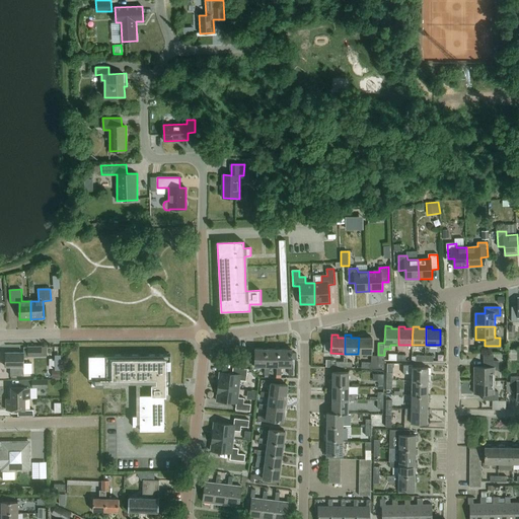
[(359,338),(358,354),(372,354),(372,338),(365,338),(365,336),(359,336),(359,338)]
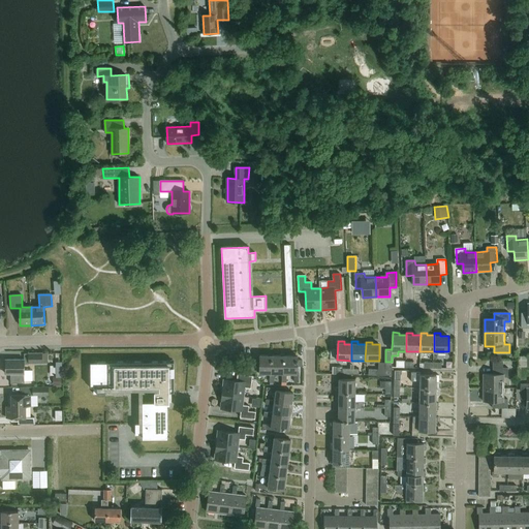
[(26,360),(26,364),(42,364),(42,353),(29,353),(26,353),(26,360)]
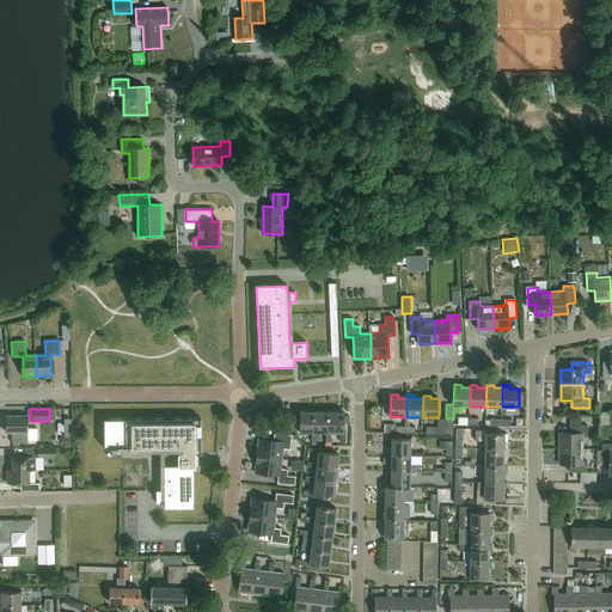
[(316,433),(316,411),(301,411),(301,433),(312,433),(312,442),(318,442),(318,433),(316,433)]
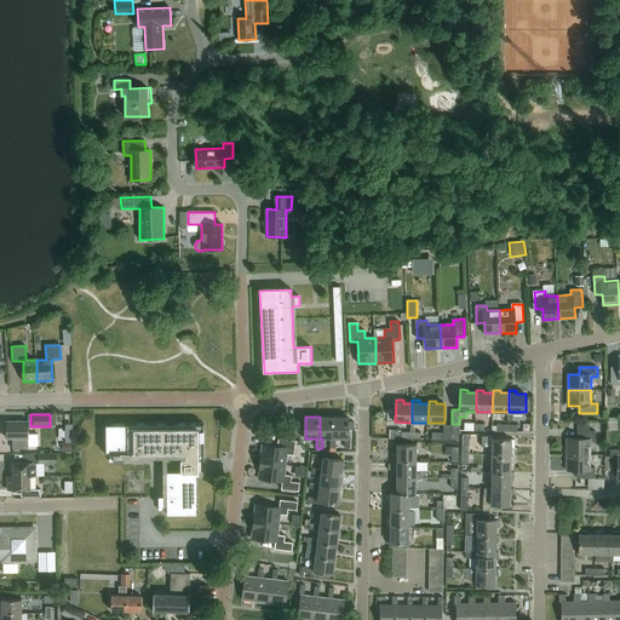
[(334,438),(334,418),(320,417),(320,438),(322,438),(332,438),(331,448),(337,448),(337,438),(334,438)]
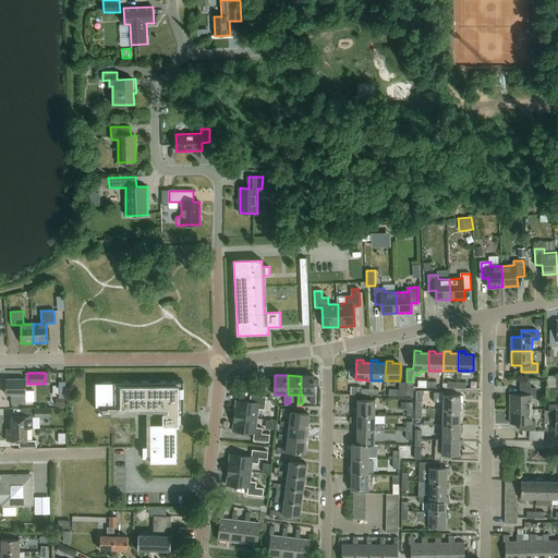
[(301,395),(303,395),(312,395),(312,403),(316,403),(316,393),(314,393),(315,376),(301,376),(301,395)]
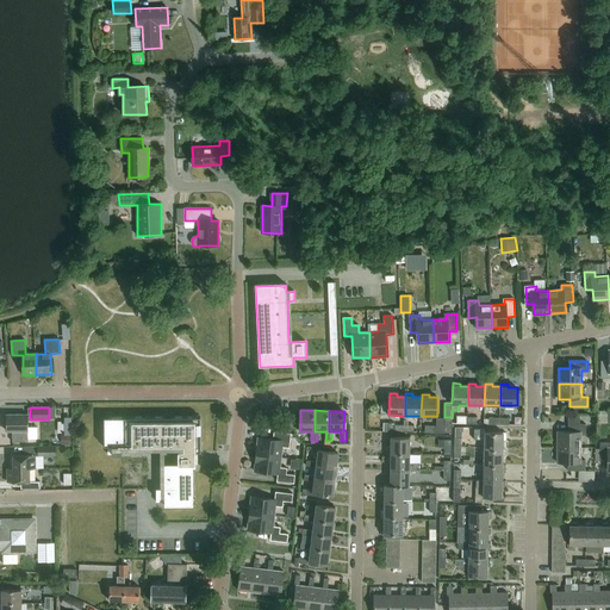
[(30,419),(30,415),(8,415),(7,431),(30,433),(30,419)]
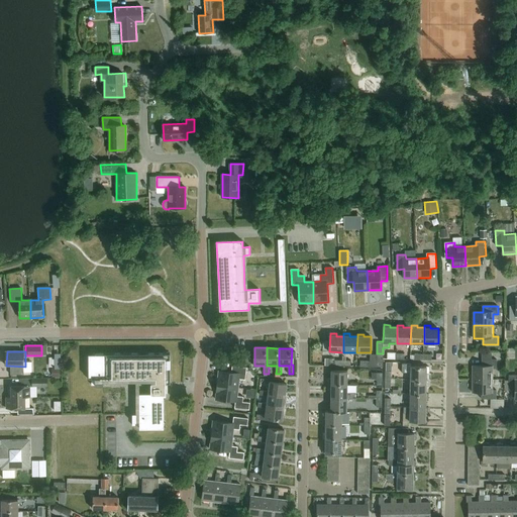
[(166,383),(170,383),(170,353),(88,353),(88,378),(91,378),(91,385),(103,385),(103,381),(95,381),(95,378),(156,378),(156,383),(150,383),(150,394),(139,394),(139,421),(136,421),(136,414),(132,414),(132,425),(139,425),(139,428),(164,428),(164,400),(160,400),(160,395),(166,395),(166,383)]
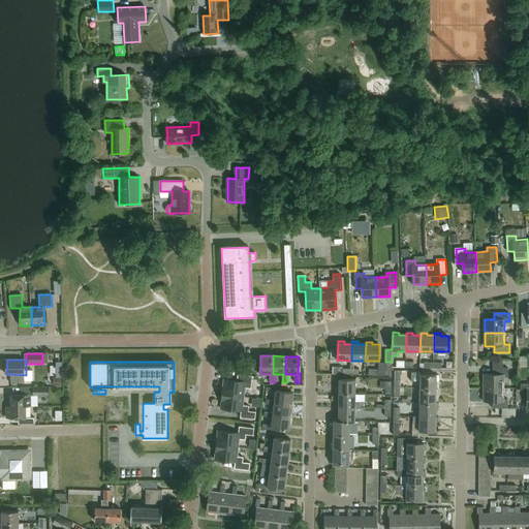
[(369,376),(385,376),(385,364),(379,364),(379,370),(369,370),(369,376)]
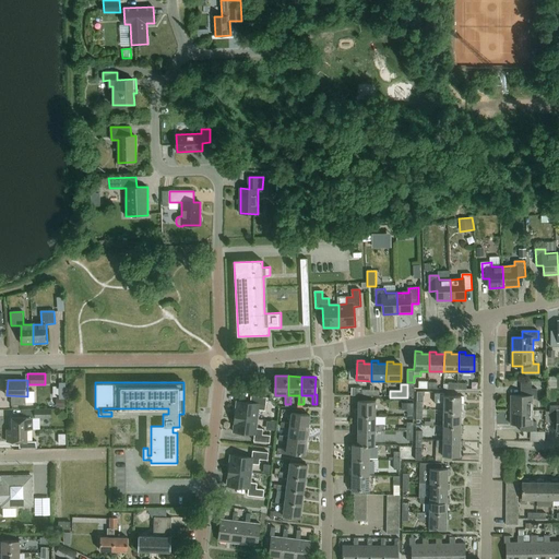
[(511,411),(533,411),(533,399),(537,399),(537,389),(521,389),(521,395),(512,395),(511,411)]
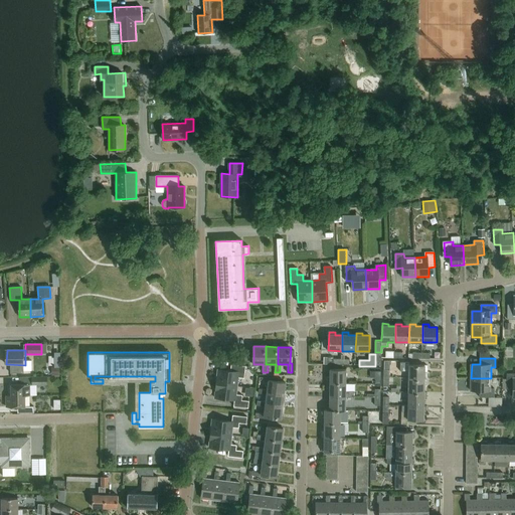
[(425,379),(425,371),(427,371),(427,365),(410,365),(410,362),(400,362),(400,371),(409,371),(409,379),(425,379)]
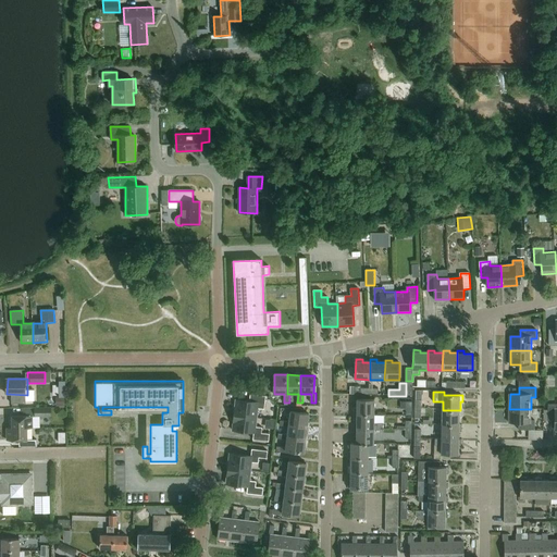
[(236,399),(235,416),(258,418),(259,408),(265,409),(267,396),(265,396),(258,395),(251,394),(250,401),(236,399)]
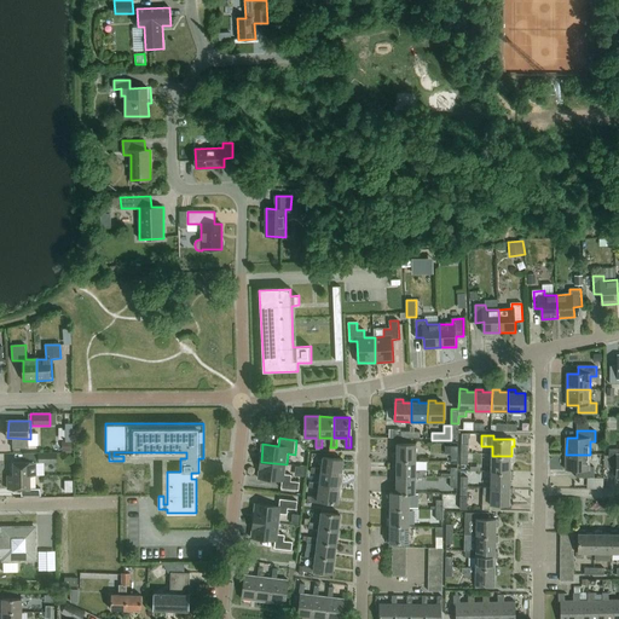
[(62,441),(62,451),(71,451),(71,441),(62,441)]
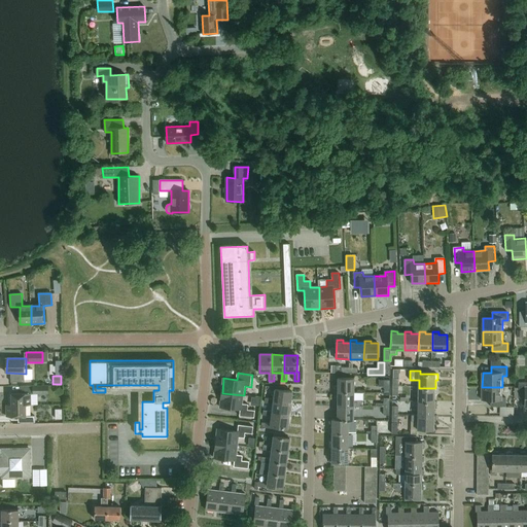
[(338,392),(354,392),(354,379),(339,378),(339,386),(336,386),(336,392),(338,392)]
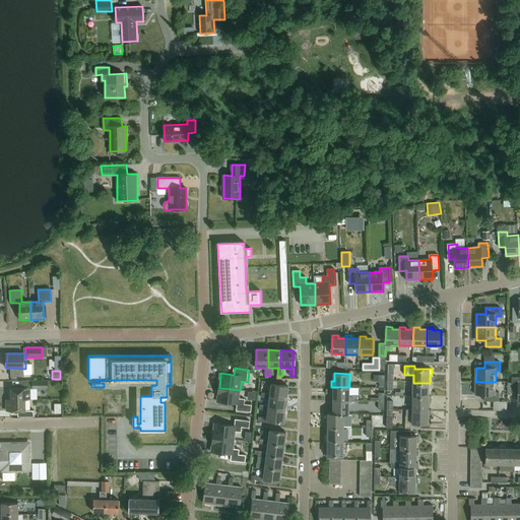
[(48,388),(48,381),(31,381),(33,389),(48,388)]
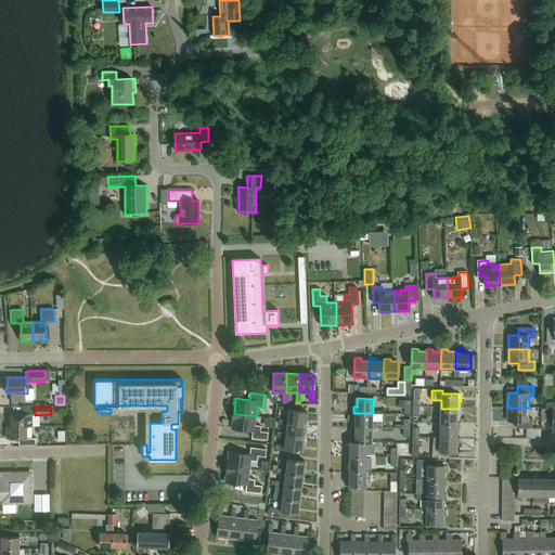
[(529,418),(529,408),(507,408),(507,422),(517,422),(517,428),(533,428),(533,418),(529,418)]
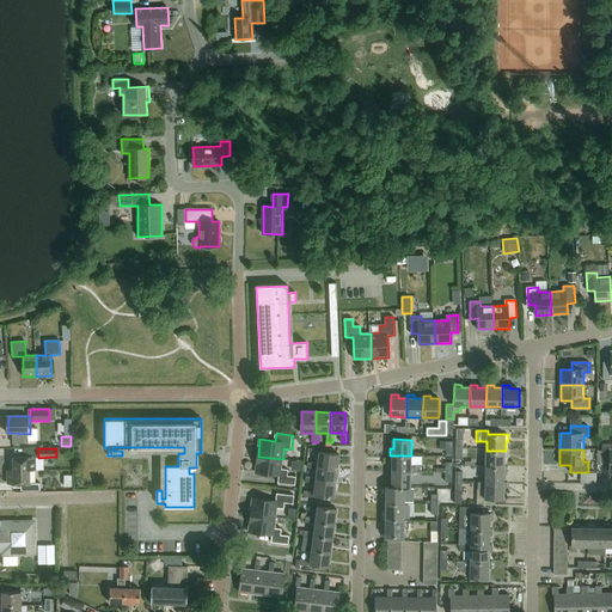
[(506,451),(487,451),(487,466),(505,466),(506,458),(508,458),(508,451),(506,451)]
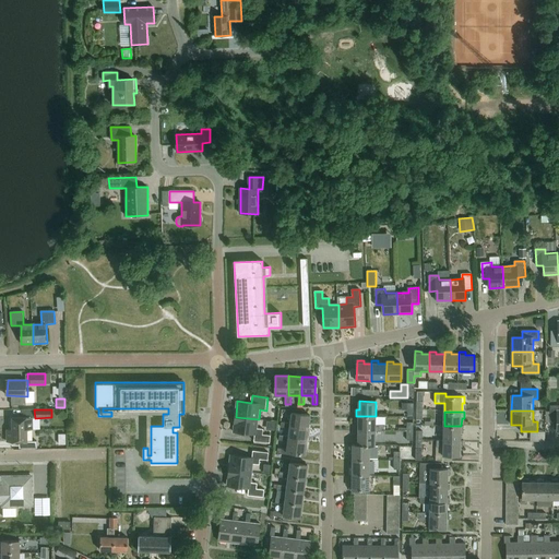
[(289,426),(308,428),(310,415),(301,414),(292,413),(290,424),(281,423),(281,427),(289,428),(289,426)]
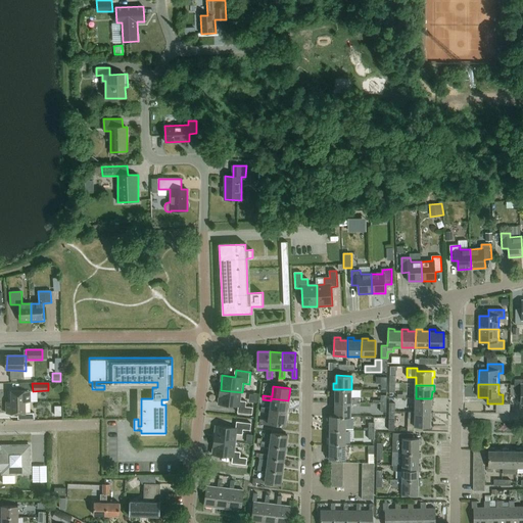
[(351,396),(351,389),(335,389),(335,396),(333,396),(333,403),(335,403),(335,402),(351,403),(361,403),(361,396),(351,396)]
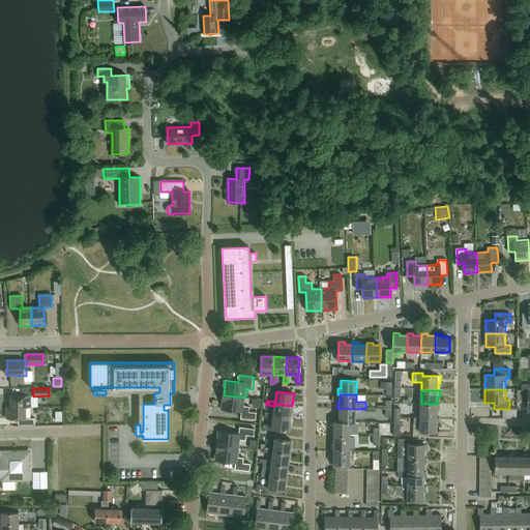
[(245,398),(224,395),(222,409),(242,412),(241,418),(257,420),(257,413),(249,412),(251,407),(244,406),(245,398)]
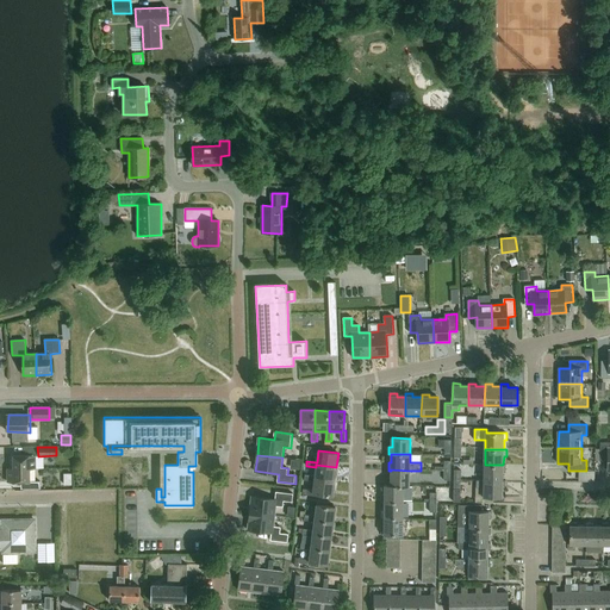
[(13,470),(29,470),(36,470),(35,456),(13,456),(13,468),(13,470)]
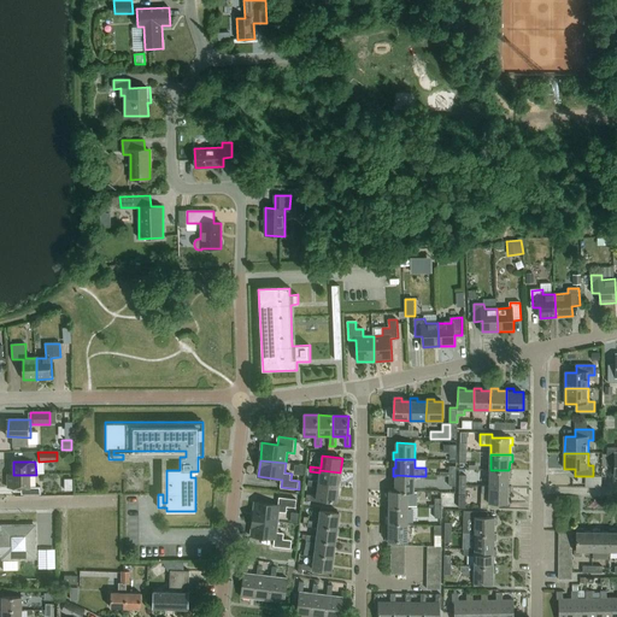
[(339,488),(340,472),(319,470),(319,472),(318,482),(309,481),(307,486),(318,487),(318,486),(339,488)]
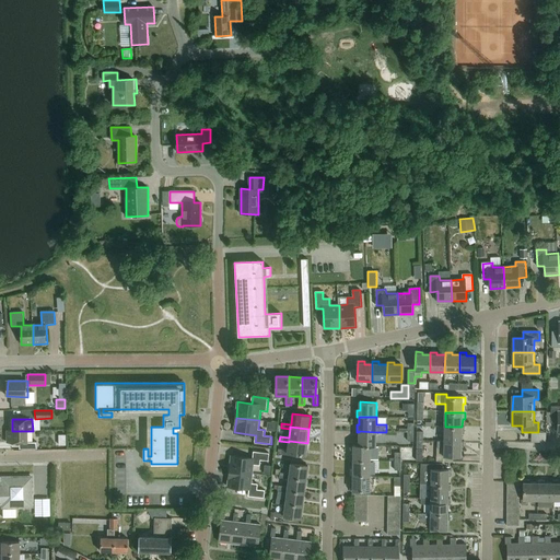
[(465,427),(462,427),(445,427),(444,441),(462,442),(462,441),(462,433),(465,433),(465,427)]
